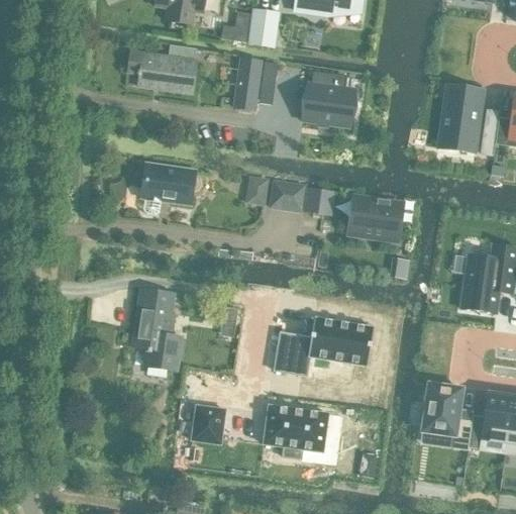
[(156,0),(156,4),(168,6),(166,19),(194,23),(196,10),(202,11),(204,0),(156,0)]
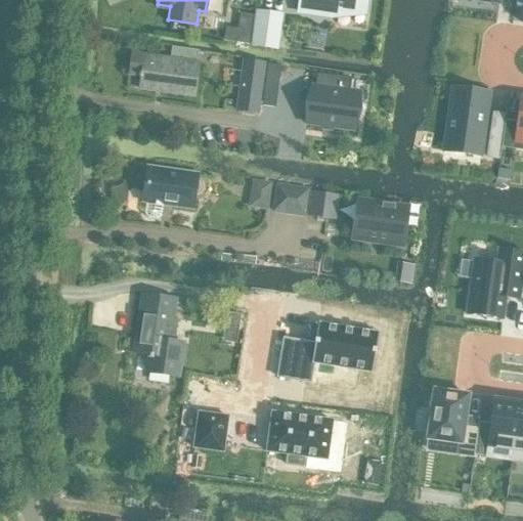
[(300,0),(299,9),(313,11),(332,13),(333,7),(339,8),(339,9),(351,10),(357,11),(364,12),(364,10),(366,0),(300,0)]
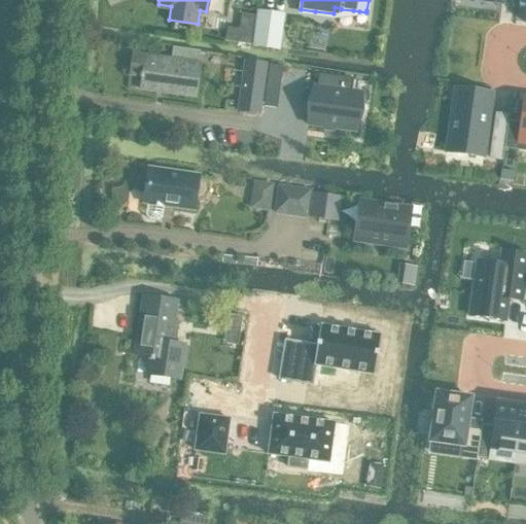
[(255,43),(278,46),(280,33),(257,30),(255,43)]
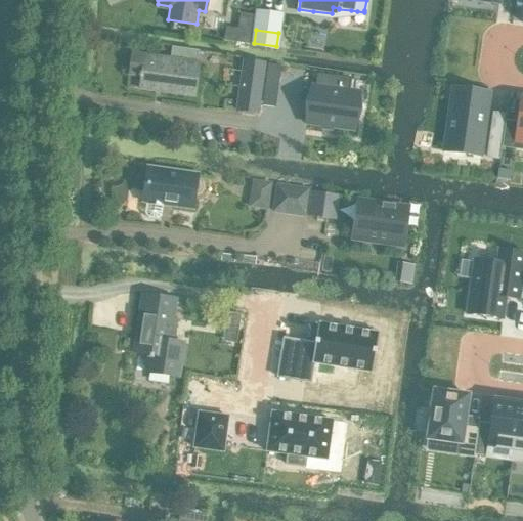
[(193,60),(195,49),(170,45),(168,57),(131,51),(128,72),(137,73),(137,75),(140,75),(138,86),(192,94),(198,60),(193,60)]
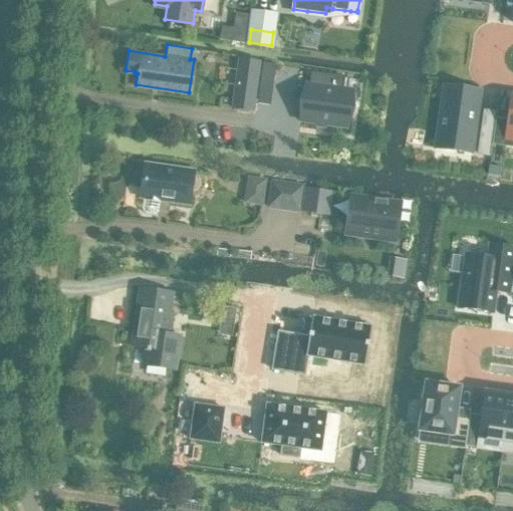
[(240,58),(233,105),(253,108),(260,61),(240,58)]
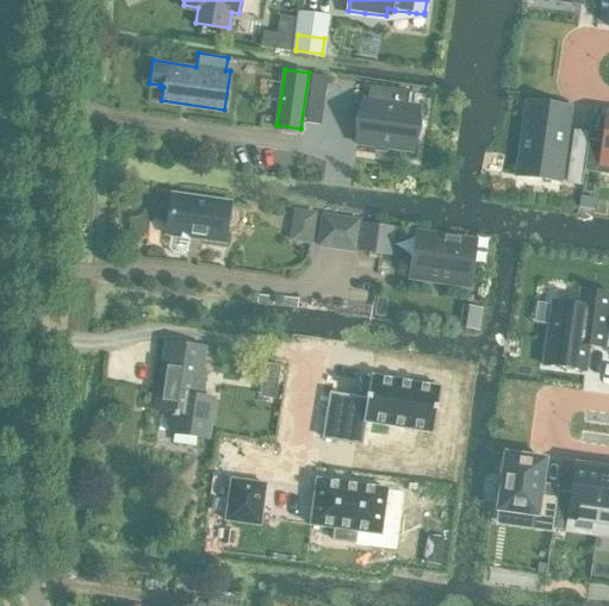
[(314,73),(310,97),(314,98),(324,99),(328,75),(314,73)]
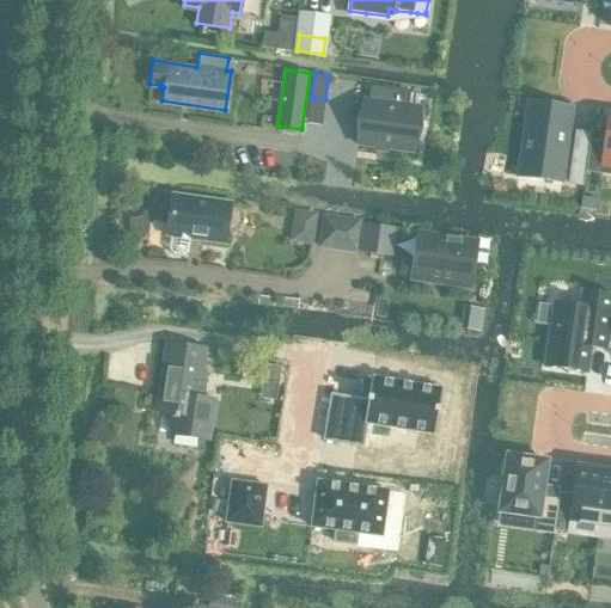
[(360,129),(359,140),(379,143),(378,146),(388,147),(388,145),(397,146),(397,148),(410,151),(410,147),(416,148),(421,108),(409,106),(410,103),(411,90),(371,84),(370,98),(368,100),(365,100),(362,111),(364,111),(361,129),(360,129)]
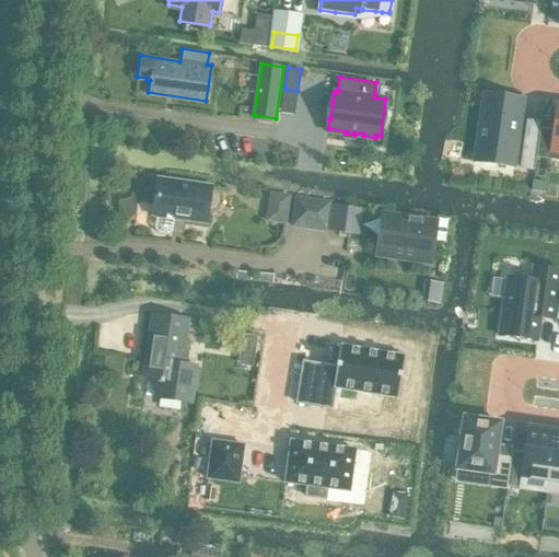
[(478,141),(477,141),(490,143),(488,161),(501,162),(514,164),(519,137),(514,137),(520,97),(500,94),(485,92),(482,105),(478,141)]
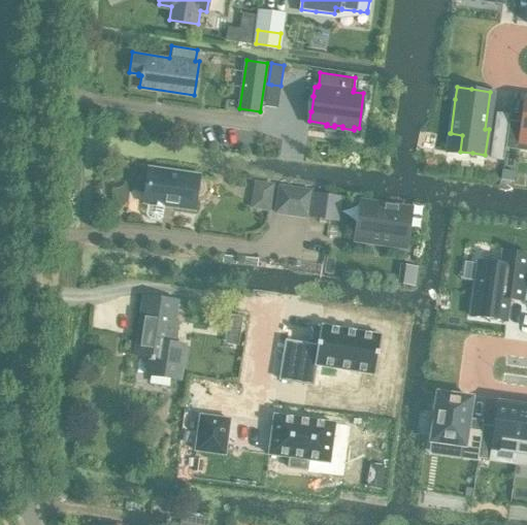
[(509,119),(506,145),(526,148),(526,98),(525,98),(522,121),(509,119)]
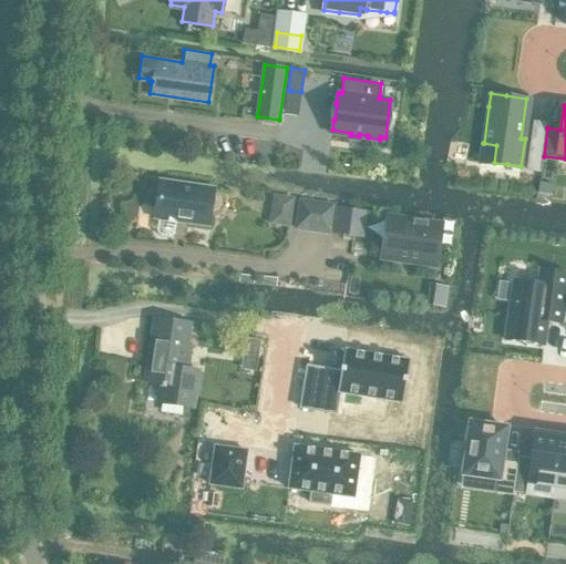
[(530,163),(528,167),(541,170),(542,170),(544,156),(545,142),(534,141),(533,141),(532,142),(533,142),(530,163)]
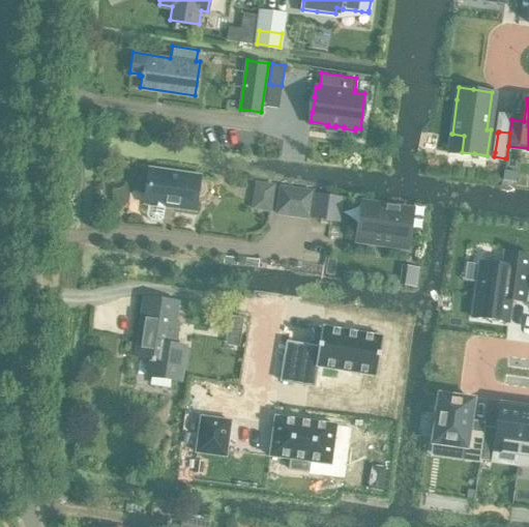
[(145,202),(149,203),(147,215),(150,218),(163,221),(166,217),(168,205),(194,209),(199,176),(150,169),(145,202)]
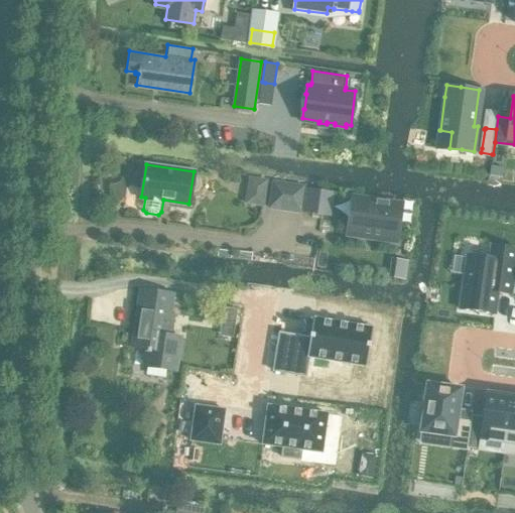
[(503,175),(504,166),(492,164),(490,173),(503,175)]
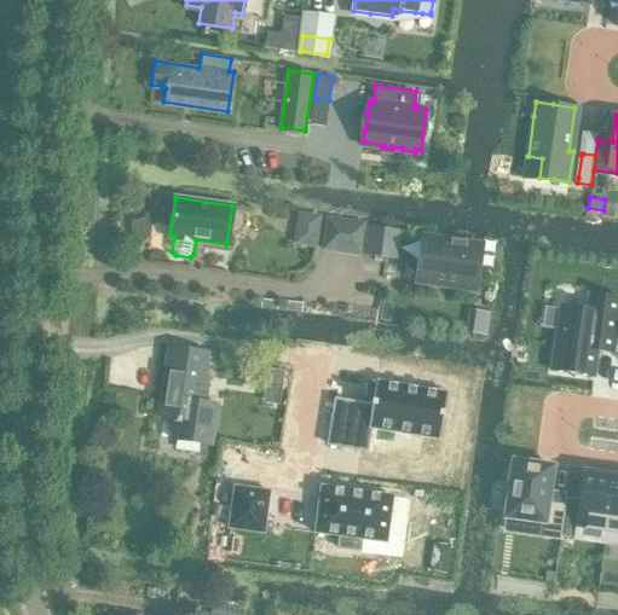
[(299,221),(296,241),(316,244),(321,215),(300,212),(299,221)]
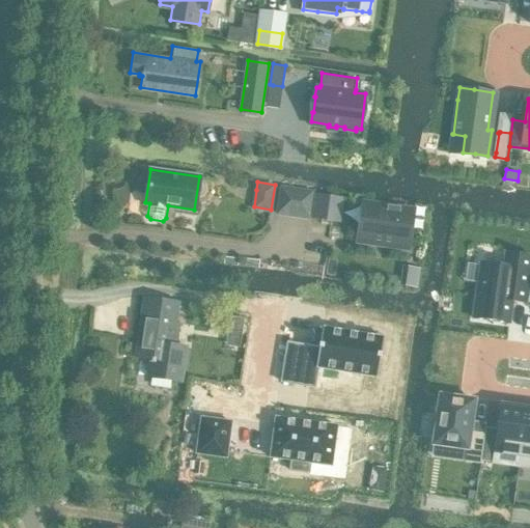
[(296,188),(293,214),(309,216),(313,191),(296,188)]
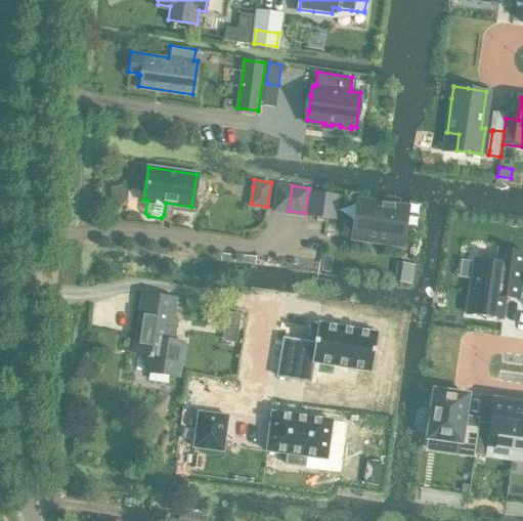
[(328,216),(331,192),(313,190),(309,214),(328,216)]
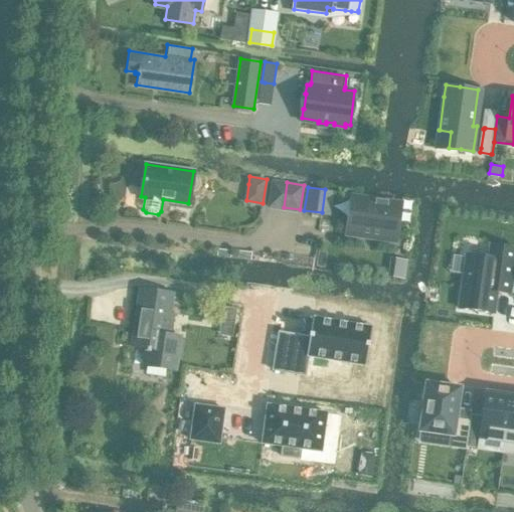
[(401,203),(353,196),(348,230),(382,235),(381,238),(392,240),(393,236),(396,237),(401,203)]
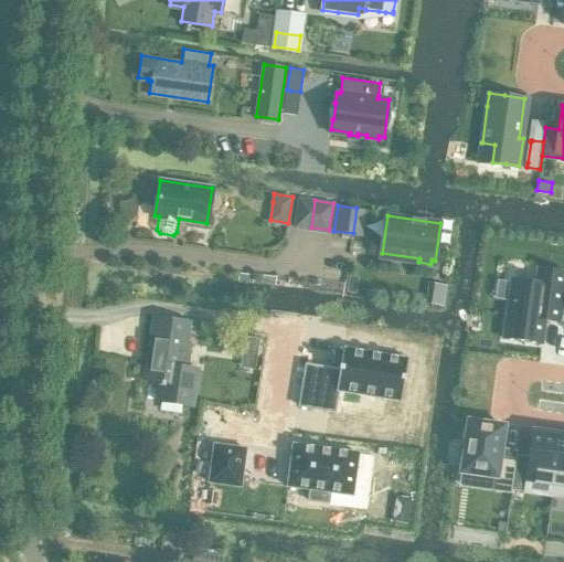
[(512,278),(504,337),(542,342),(545,319),(549,319),(560,320),(561,321),(563,299),(563,271),(538,267),(535,282),(512,278)]
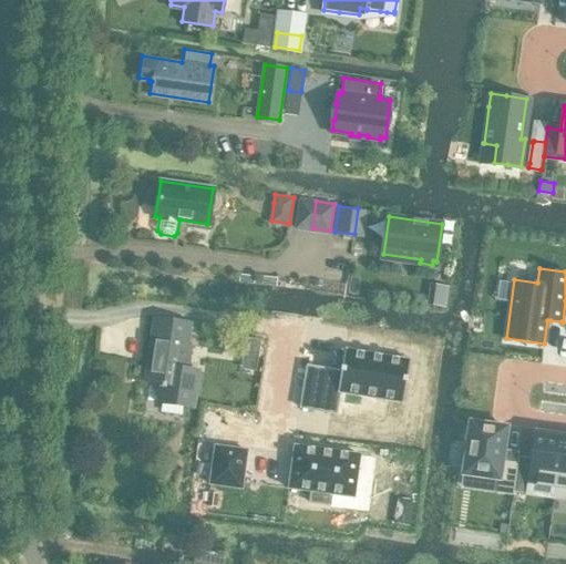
[(146,380),(161,382),(157,400),(194,406),(198,369),(188,368),(192,346),(186,345),(189,322),(154,318),(152,336),(146,380)]
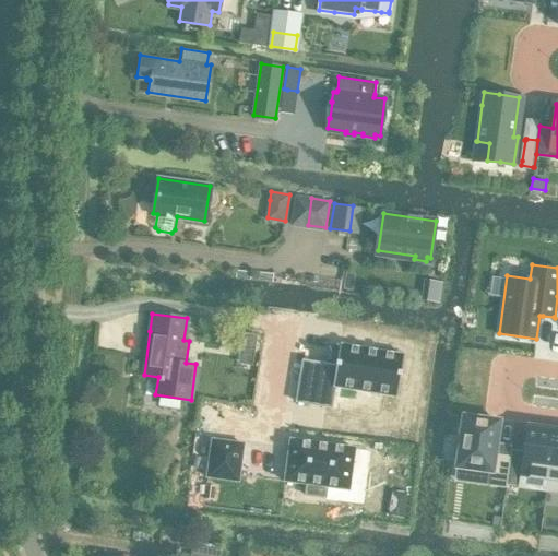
[(304,359),(297,400),(332,405),(335,385),(398,395),(404,354),(341,343),(336,365),(304,359)]
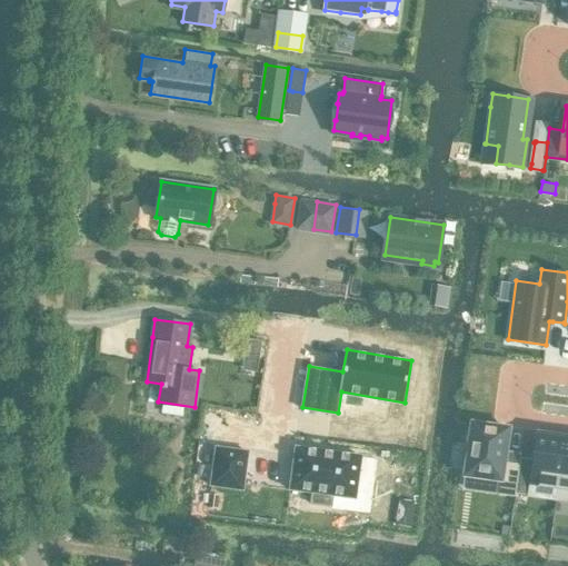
[(472,423),(465,475),(500,480),(498,493),(515,496),(516,492),(520,463),(505,460),(509,427),(472,423)]
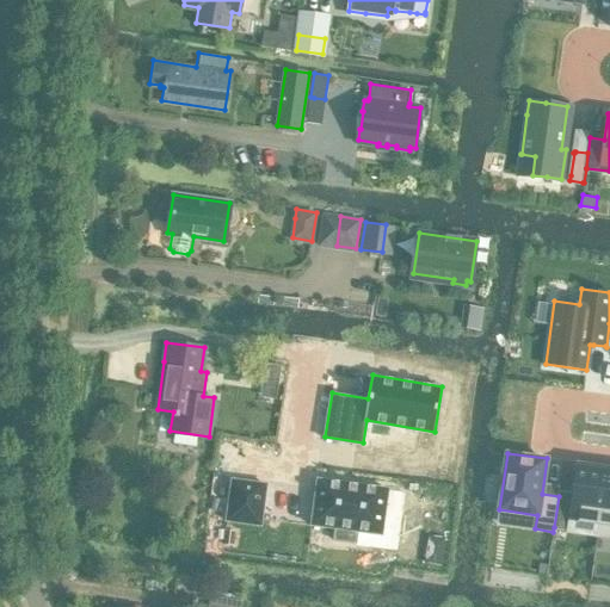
[(559,496),(554,527),(568,530),(597,533),(598,533),(607,470),(577,465),(573,491),(559,489),(559,496)]
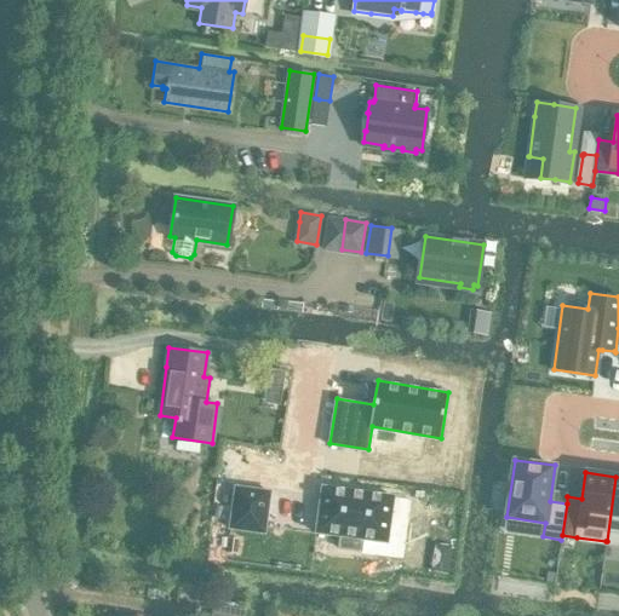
[(618,477),(615,477),(607,541),(618,543),(618,477)]
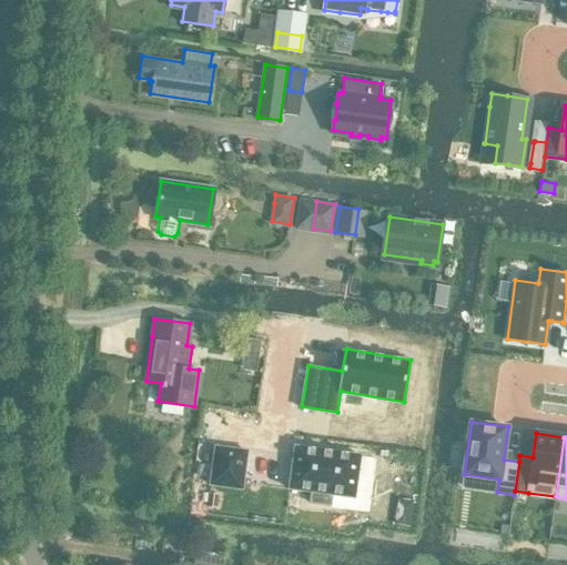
[(216,445),(211,483),(243,487),(247,450),(216,445)]
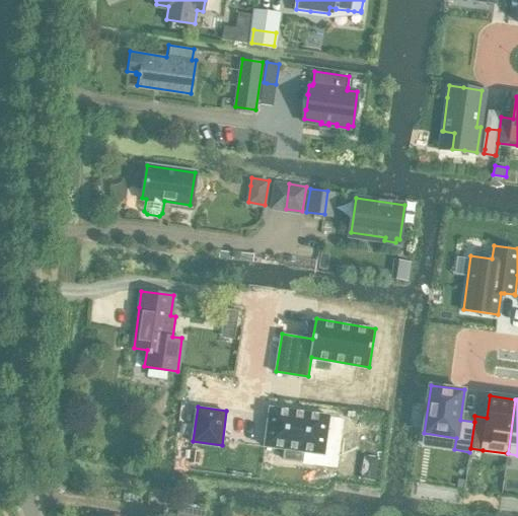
[(270,407),(265,445),(286,448),(284,457),(302,460),(304,450),(324,453),(324,451),(329,417),(329,415),(270,407)]
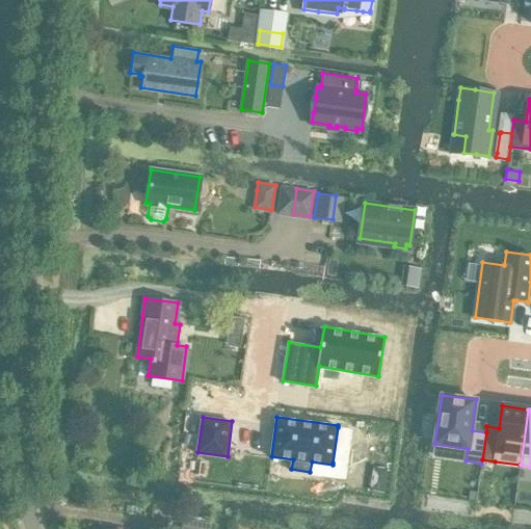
[(470,490),(469,497),(476,498),(477,491),(470,490)]
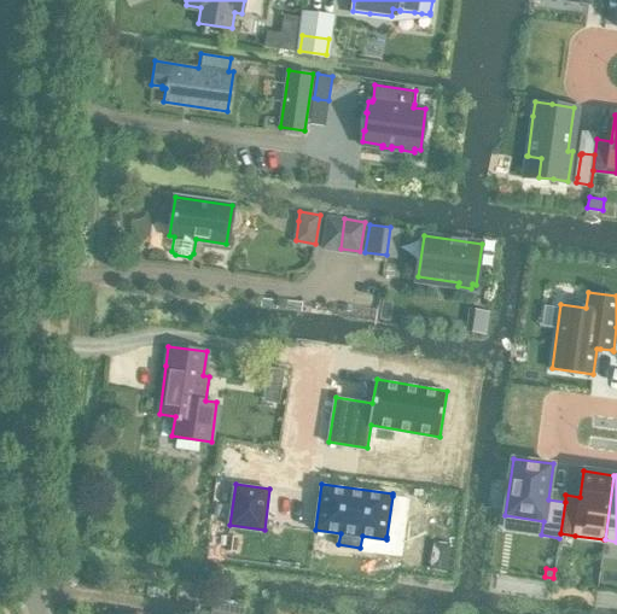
[(213,600),(209,613),(243,613),(245,606),(213,600)]
